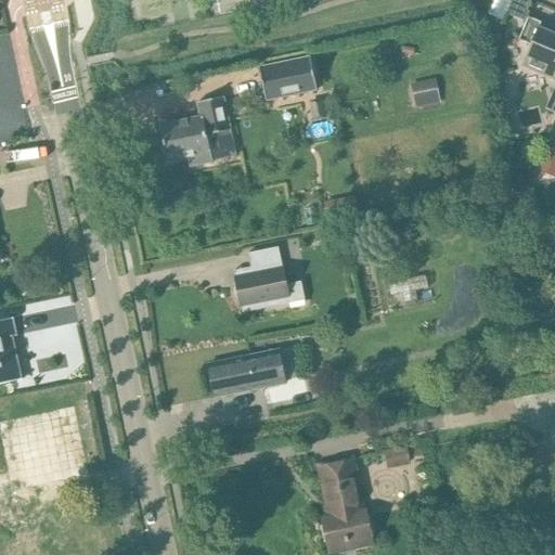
[(516,39),(532,46),(524,66),(549,77),(550,75),(554,77),(554,33),(554,29),(554,28),(526,16),(526,17),(528,18),(519,38),(517,38),(516,39)]
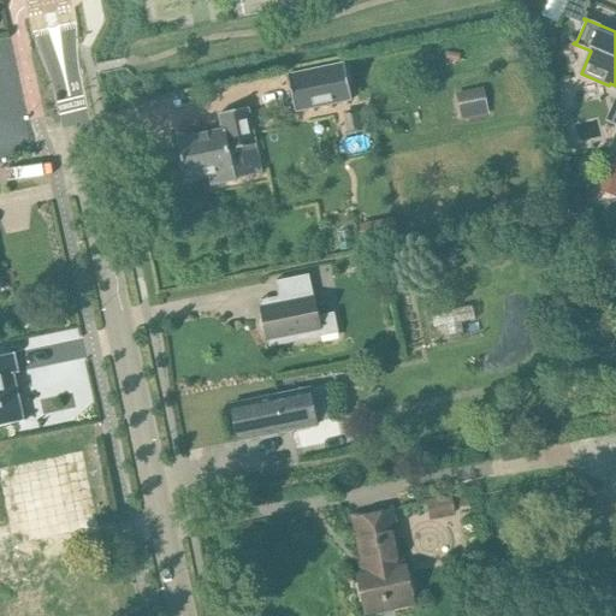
[(351,100),(344,63),(288,75),(295,112),(351,100)]
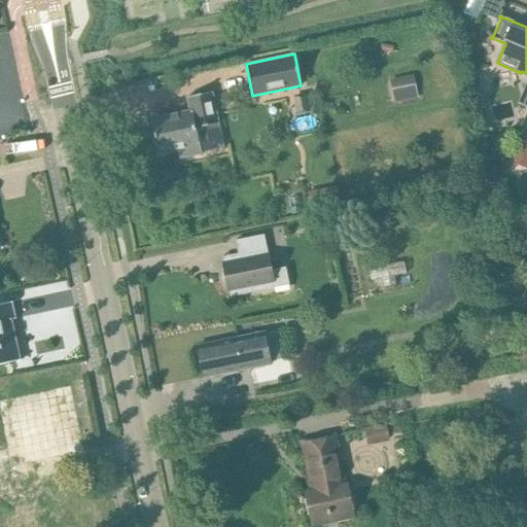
[(390,80),(394,103),(418,99),(415,76),(390,80)]
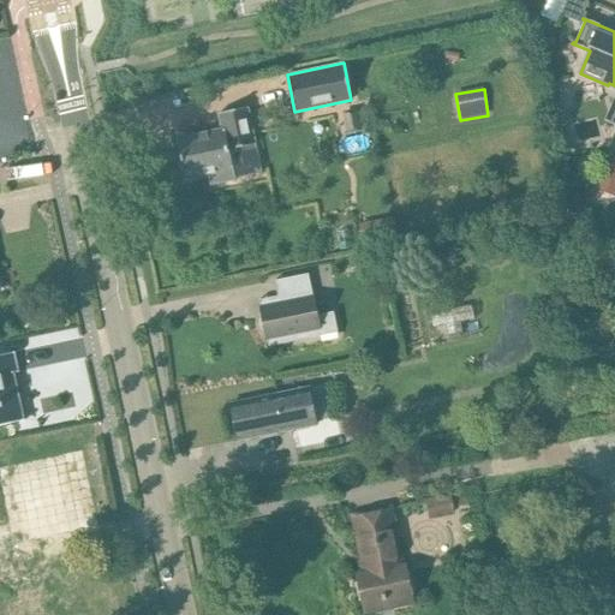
[(222,130),(178,139),(186,179),(208,174),(210,185),(236,179),(230,150),(256,144),(248,107),(218,114),(219,115),(219,114),(222,130)]
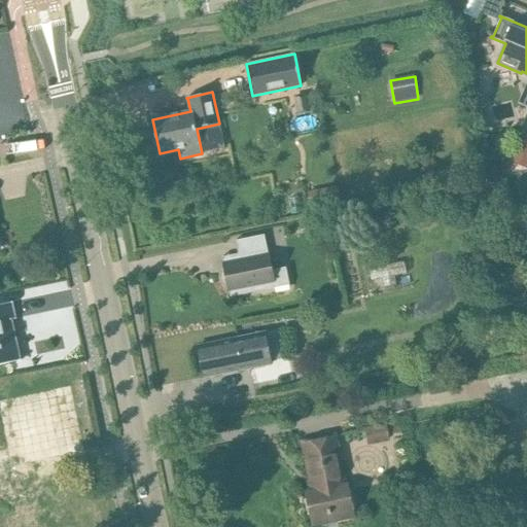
[(307,94),(293,96),(297,115),(311,112),(307,94)]
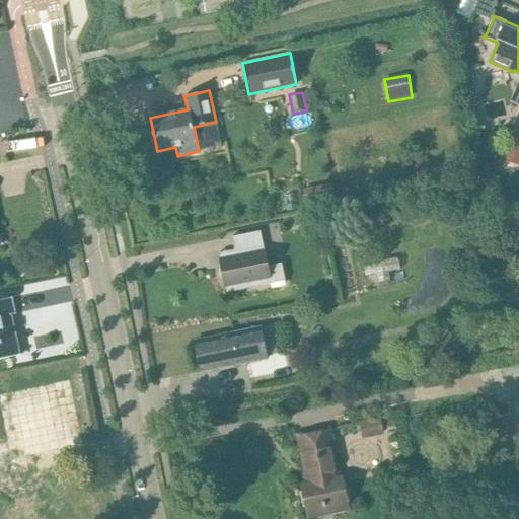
[(503,160),(518,167),(518,131),(516,130),(503,160)]
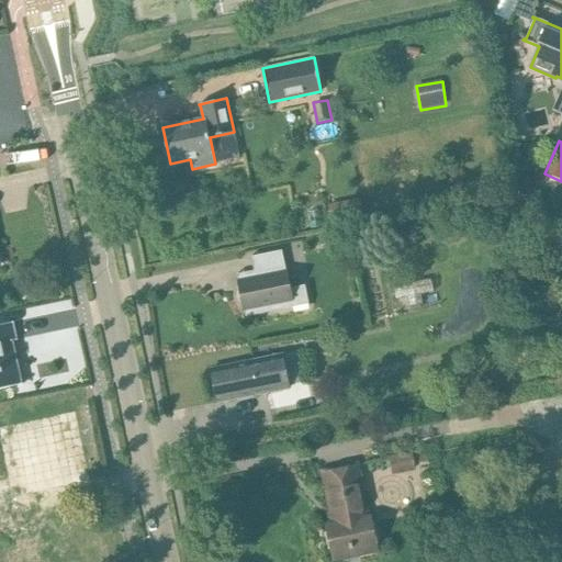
[(534,159),(528,163),(534,181),(536,182),(544,163),(541,160),(534,159)]
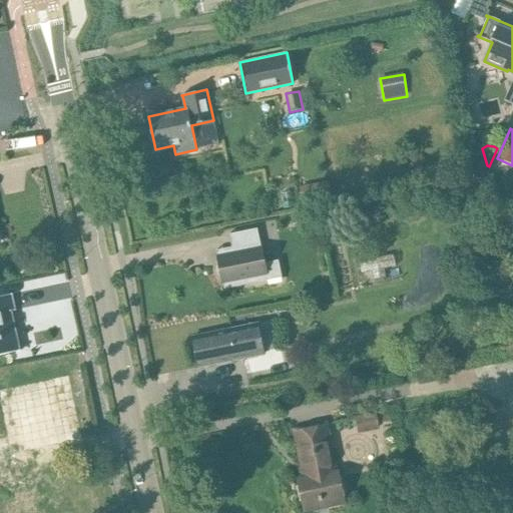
[(416,153),(410,165),(420,171),(427,159),(416,153)]
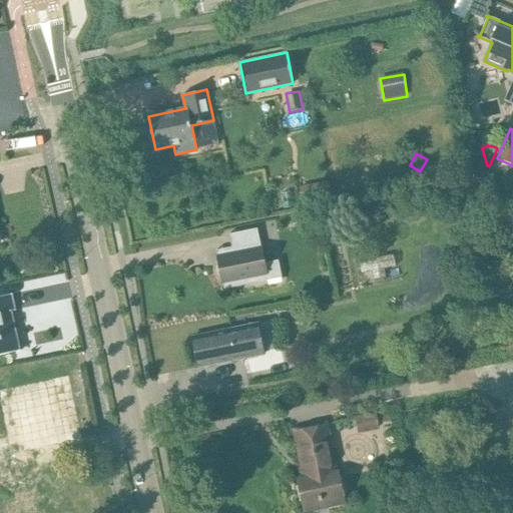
[(291,191),(281,193),(284,209),(295,206),(291,191)]
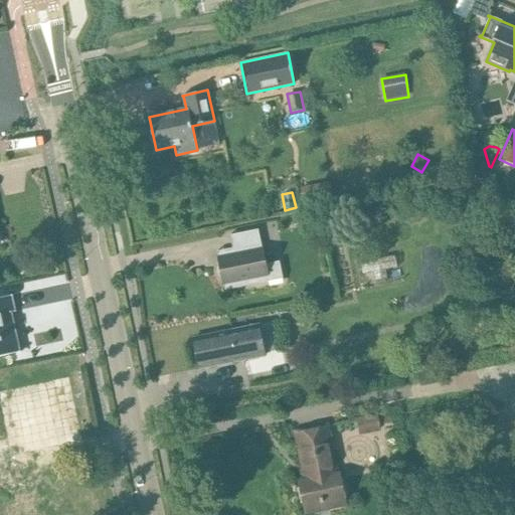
[(248,280),(249,286),(283,279),(280,262),(266,264),(259,229),(234,234),(236,247),(233,248),(234,253),(218,256),(217,272),(223,285),(248,280)]
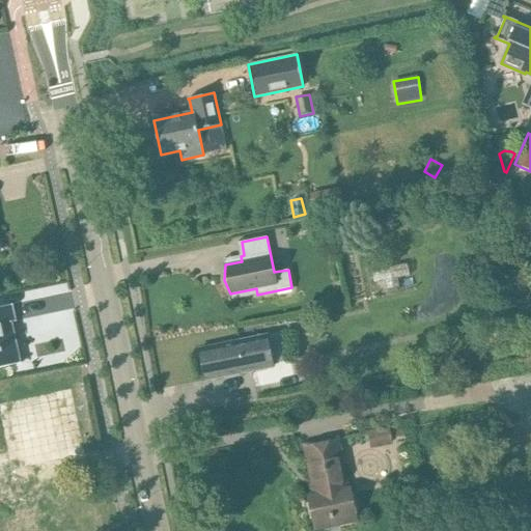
[(0,366),(19,363),(15,342),(10,323),(15,322),(10,305),(0,307),(0,366)]
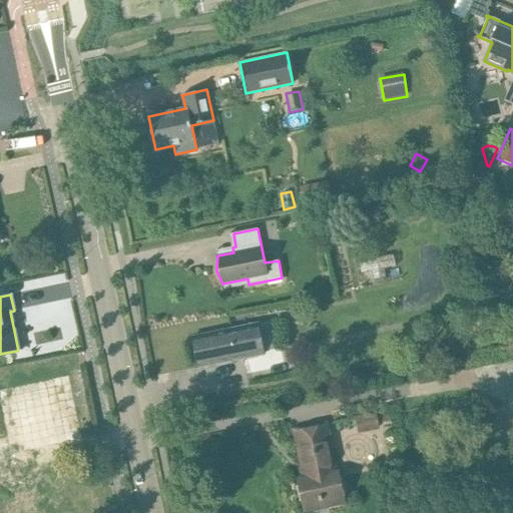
[(264,355),(258,324),(192,337),(199,368),(264,355)]
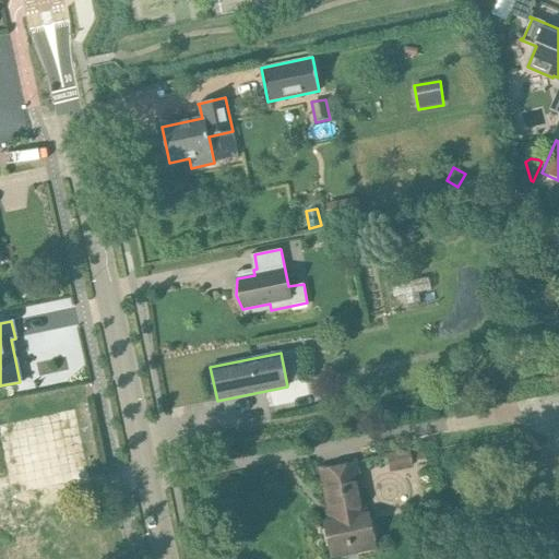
[(348,394),(354,405),(355,405),(365,399),(358,388),(348,394)]
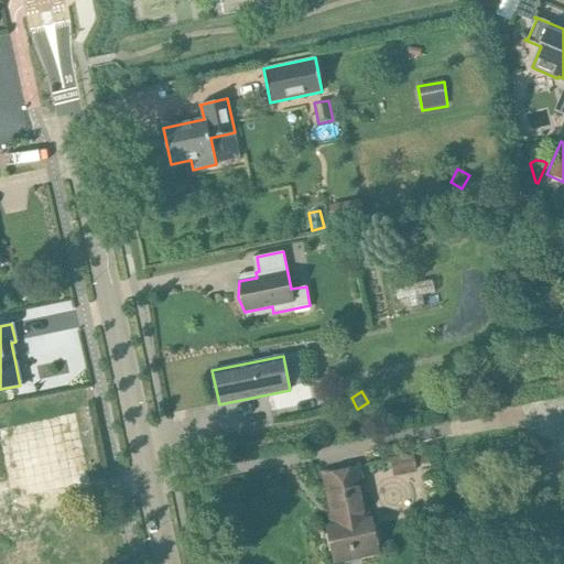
[(413,454),(390,458),(394,477),(418,473),(413,454)]
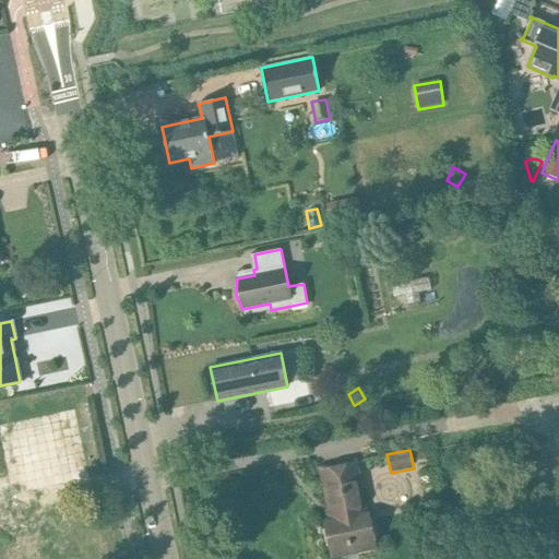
[(354,462),(321,468),(332,522),(326,523),(333,556),(375,547),(368,514),(365,515),(354,462)]
